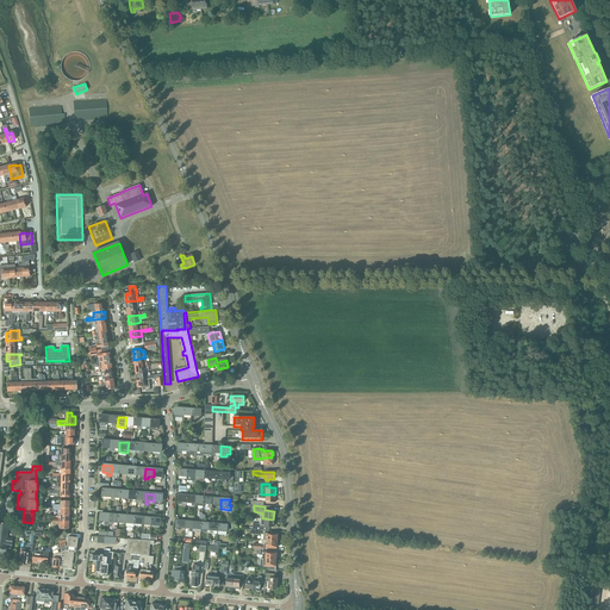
[(101,514),(100,521),(105,521),(105,526),(109,526),(110,522),(110,515),(110,514),(101,514)]
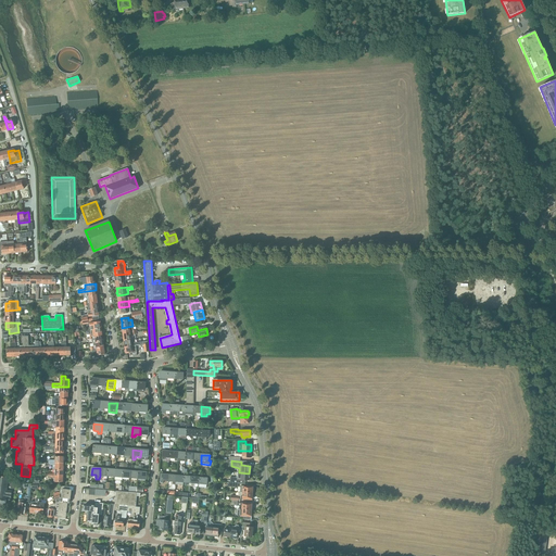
[(4,478),(4,474),(1,472),(1,477),(0,477),(0,505),(5,506),(5,502),(10,502),(12,491),(7,491),(8,487),(8,478),(4,478)]
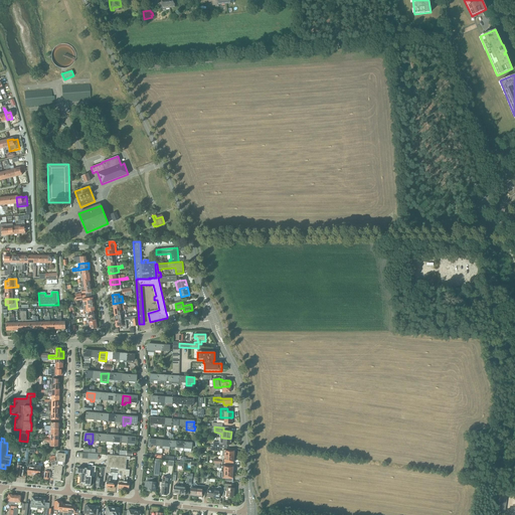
[(213,443),(213,448),(216,448),(220,448),(222,449),(222,447),(222,445),(230,445),(230,439),(221,438),(220,442),(213,443)]
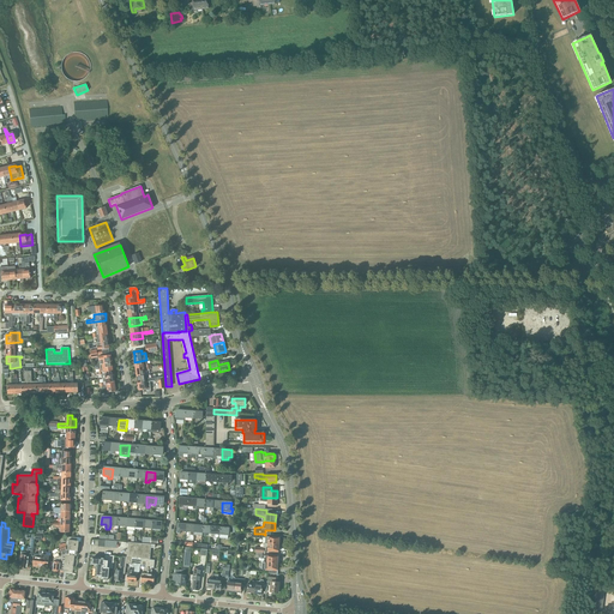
[(78,552),(79,542),(77,542),(77,539),(68,537),(67,537),(67,545),(66,549),(64,572),(64,573),(72,575),(76,552),(78,552)]
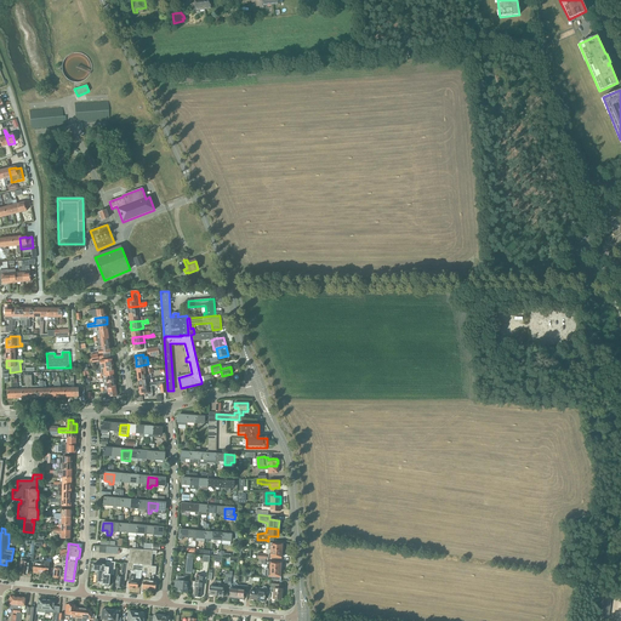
[(129,564),(127,570),(129,570),(134,571),(134,577),(134,581),(138,582),(141,579),(142,571),(143,565),(152,567),(153,554),(153,551),(130,550),(129,564)]
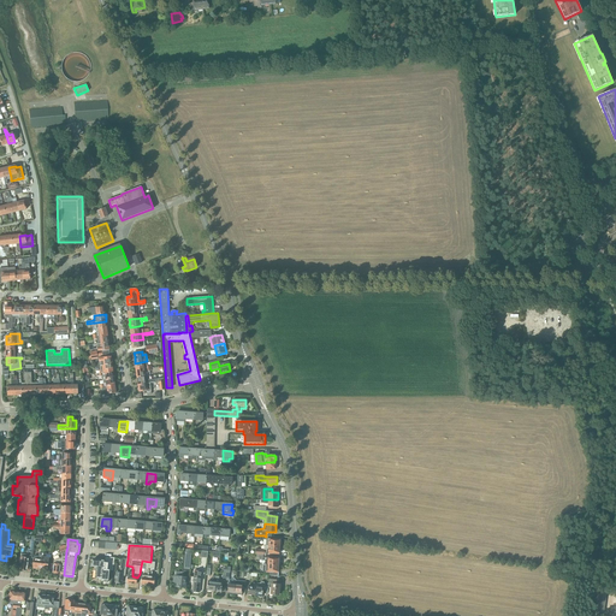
[(64,574),(66,551),(67,546),(65,546),(65,548),(60,549),(60,550),(61,555),(63,554),(61,556),(61,558),(60,558),(54,562),(52,574),(60,574),(60,573),(64,574)]
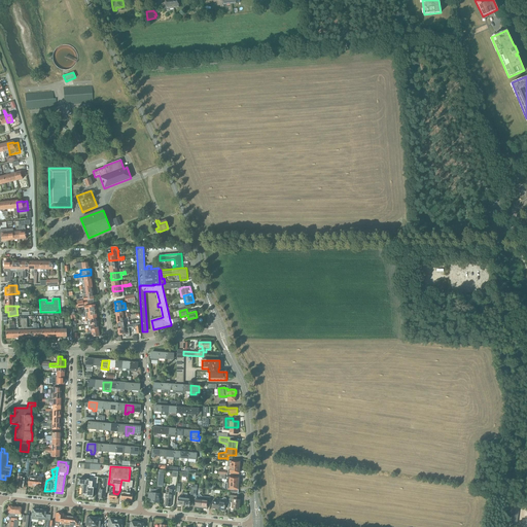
[(97,487),(98,478),(91,477),(90,480),(79,479),(79,485),(82,485),(81,495),(86,495),(86,496),(90,497),(90,498),(93,498),(94,488),(97,488),(97,487)]
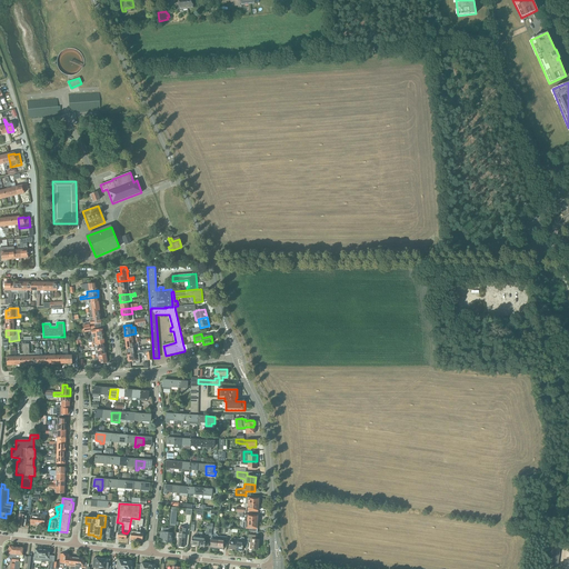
[(108,529),(107,538),(113,539),(115,531),(116,531),(117,522),(118,517),(113,517),(112,529),(108,529)]
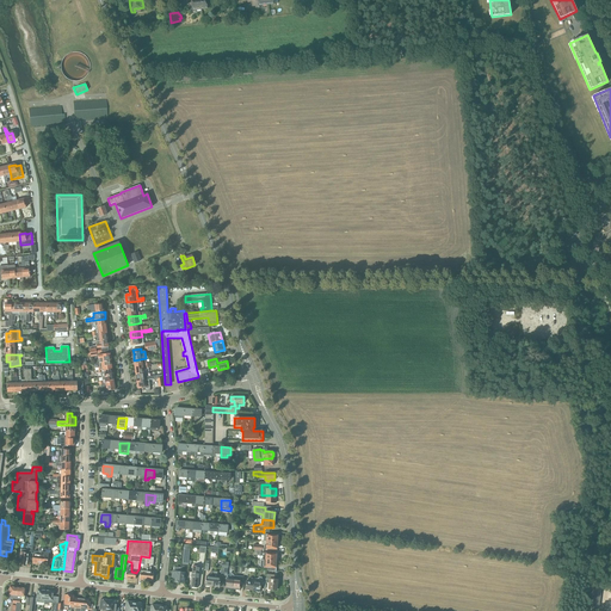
[(276,561),(263,560),(261,560),(261,561),(260,567),(264,567),(264,568),(267,568),(267,571),(276,571),(276,568),(276,565),(277,565),(277,561),(276,561)]
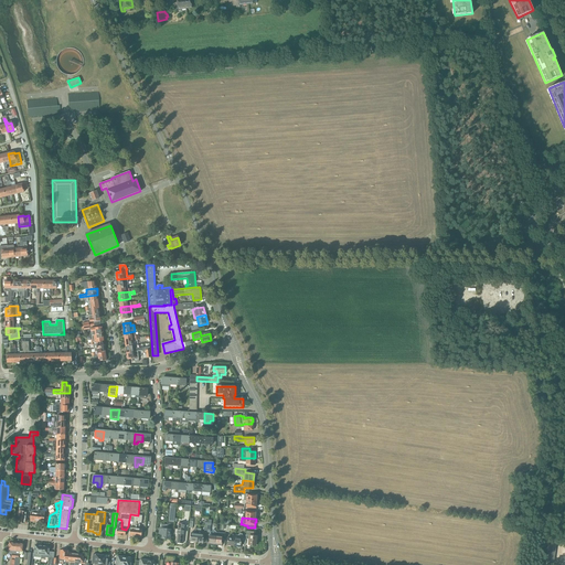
[(208,530),(208,535),(210,535),(209,544),(216,545),(217,533),(214,530),(212,532),(211,532),(210,532),(211,525),(211,521),(209,520),(209,523),(208,530)]
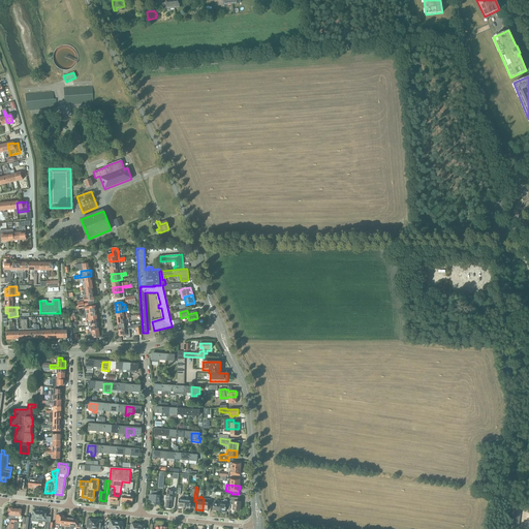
[(172,491),(172,490),(168,490),(168,491),(167,491),(166,496),(164,496),(164,500),(166,500),(165,508),(172,509),(173,491),(172,491)]
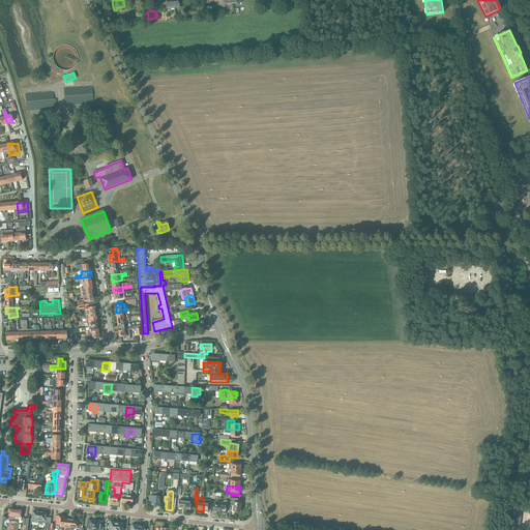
[(111,492),(110,502),(113,503),(115,503),(115,502),(118,503),(118,502),(118,501),(118,500),(118,497),(114,496),(114,493),(111,492)]
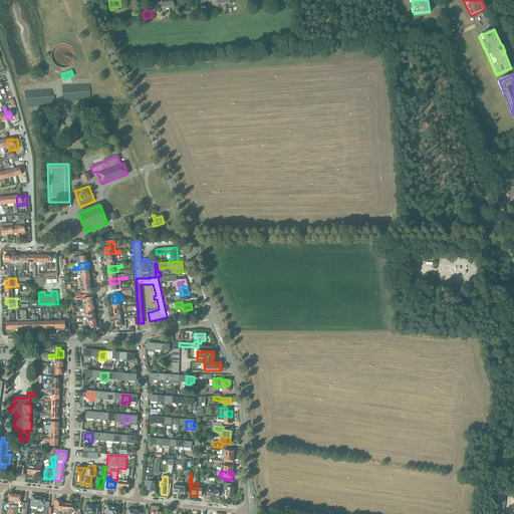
[(147,490),(148,490),(155,491),(155,487),(156,487),(158,487),(158,483),(158,482),(152,482),(153,478),(147,477),(147,481),(145,480),(145,486),(148,487),(147,490)]
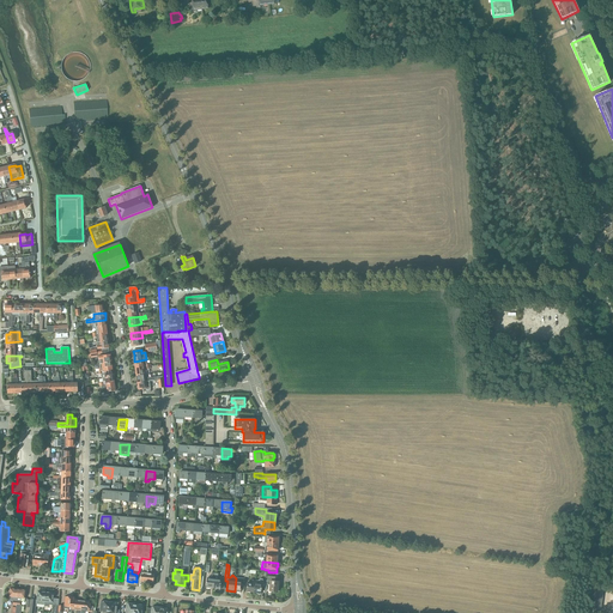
[(278,593),(279,578),(279,577),(268,577),(267,586),(271,586),(269,592),(278,593)]
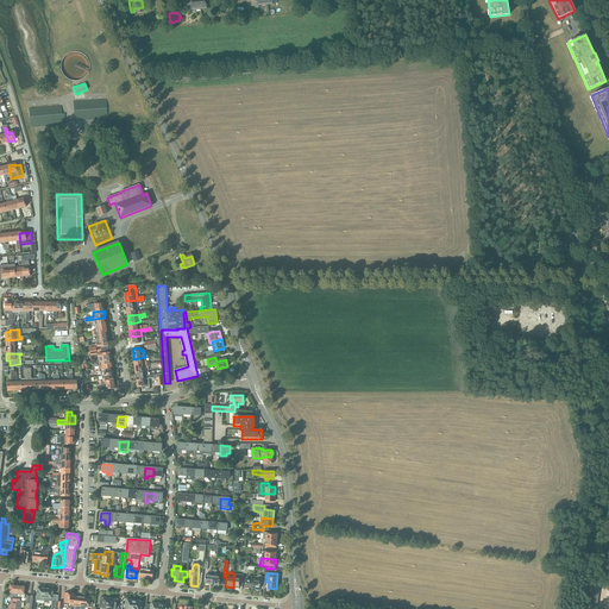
[(234,575),(233,588),(239,588),(240,584),(243,585),(244,576),(238,575),(234,575)]
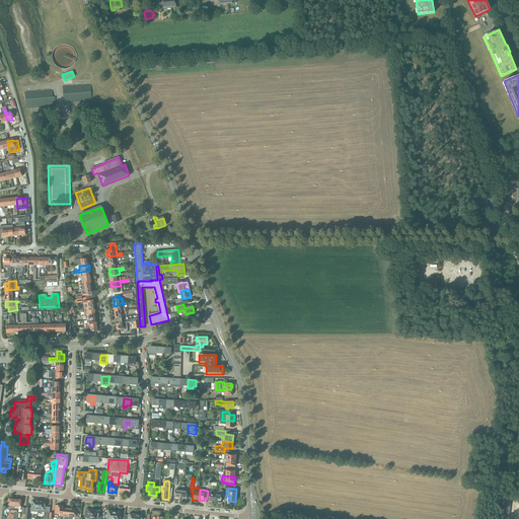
[(216,492),(215,502),(218,503),(221,504),(221,503),(221,500),(225,500),(226,494),(223,494),(223,492),(222,491),(220,491),(218,492),(216,492)]
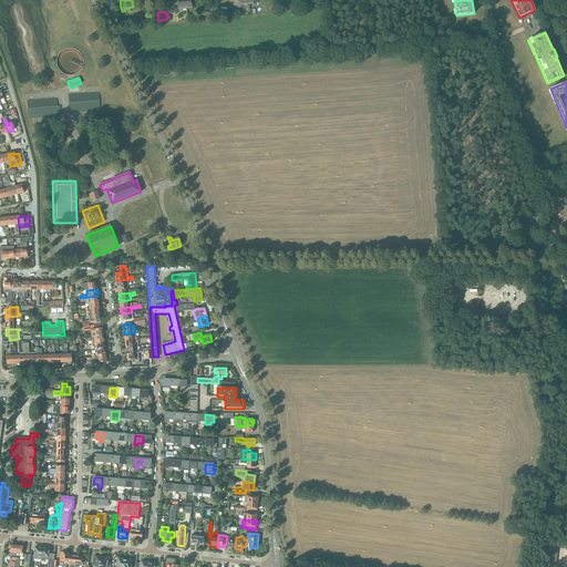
[(562,545),(553,544),(550,560),(559,563),(562,545)]
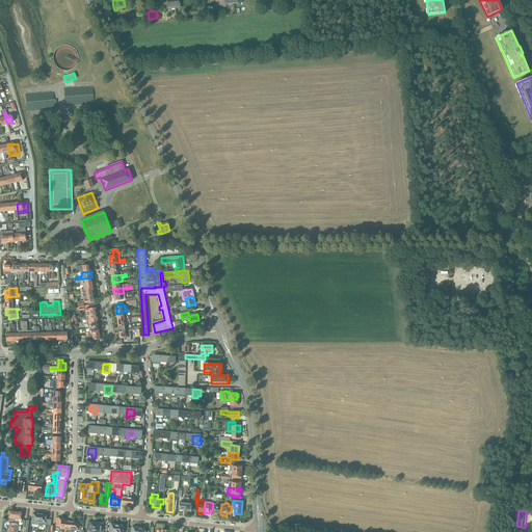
[(23,512),(16,512),(15,526),(14,528),(14,530),(12,531),(18,531),(19,526),(17,526),(18,522),(18,520),(22,520),(23,512)]
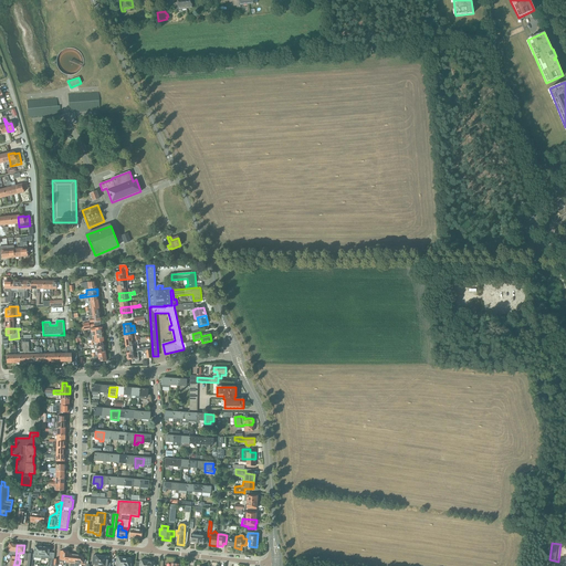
[(65,565),(66,565),(66,563),(67,554),(67,553),(67,552),(65,552),(64,552),(61,552),(60,552),(59,556),(60,556),(59,562),(63,563),(63,565),(65,565)]
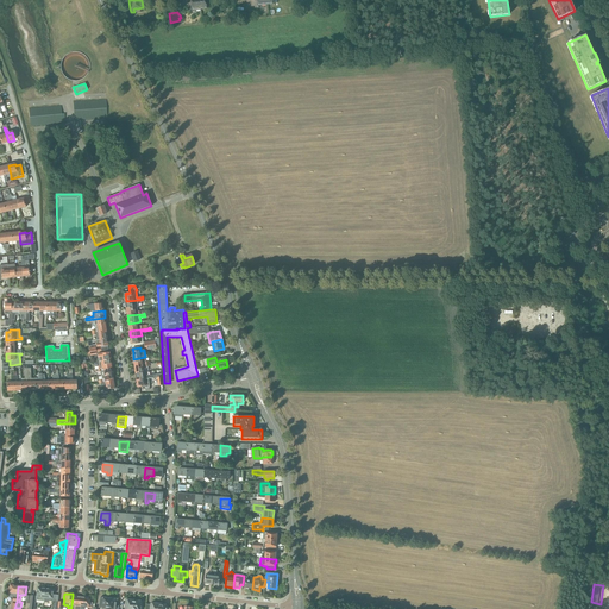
[(74,597),(73,596),(71,606),(76,607),(75,608),(80,608),(82,597),(77,597),(77,596),(75,596),(74,597)]
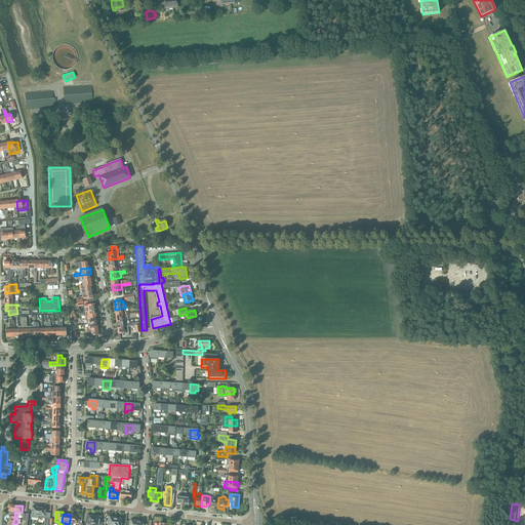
[(71,515),(69,524),(73,524),(74,524),(79,524),(80,520),(77,520),(77,516),(76,515),(75,515),(74,516),(71,515)]
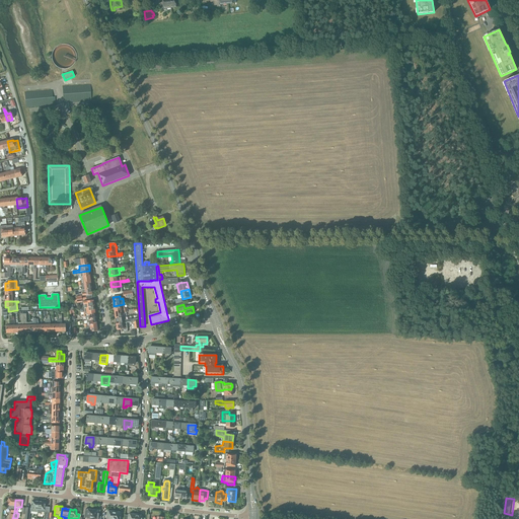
[(84,515),(84,518),(90,518),(91,518),(92,510),(89,510),(85,510),(85,515),(84,515)]
